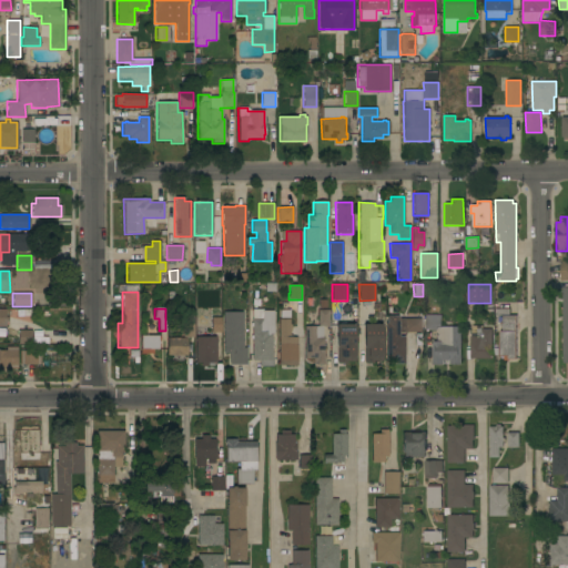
[(516,359),(509,359),(509,361),(505,361),(505,356),(500,356),(499,332),(503,332),(503,316),(496,316),(496,308),(510,308),(510,315),(516,315),(516,359)]
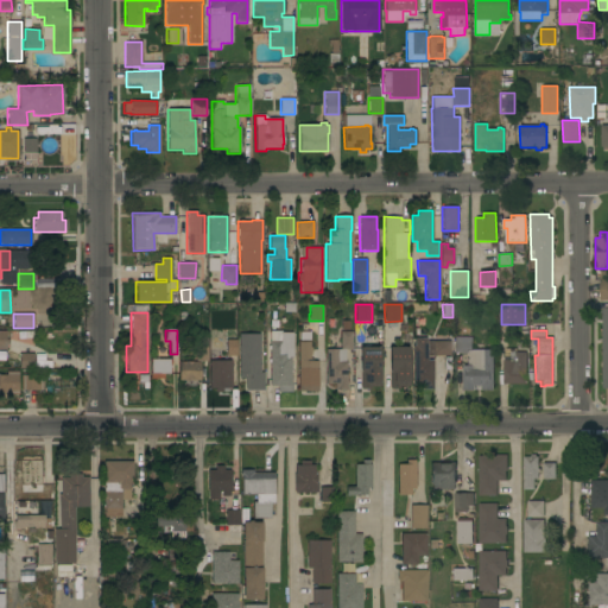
[(270,331),(282,331),(282,333),(292,333),(292,356),(290,358),(291,385),(292,385),(292,392),(277,392),(277,386),(270,386),(270,331)]
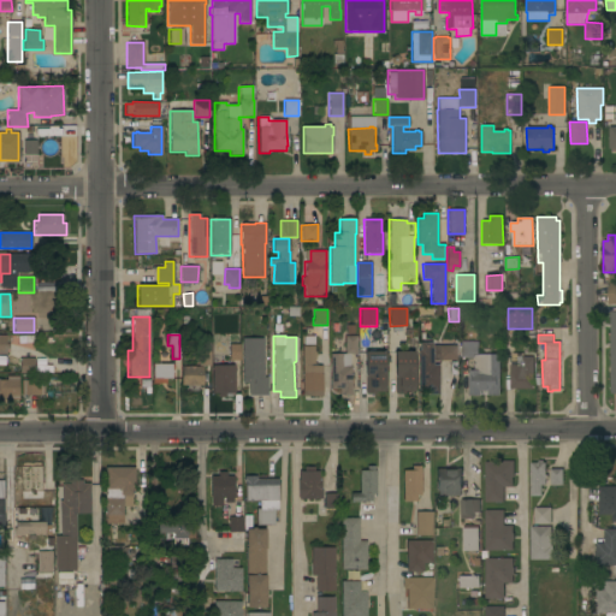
[(330,354),(344,354),(344,336),(356,336),(356,354),(349,354),(349,366),(350,366),(350,386),(353,386),(353,390),(350,390),(350,395),(343,396),(343,392),(338,392),(338,389),(330,389),(330,354)]
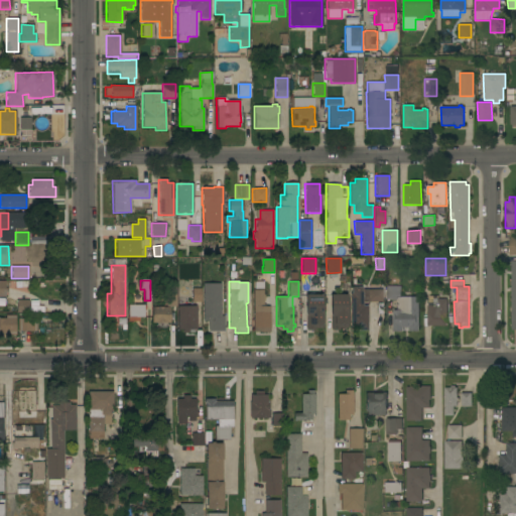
[(203,283),(220,283),(220,316),(224,316),(224,331),(209,331),(209,321),(203,321),(203,283)]
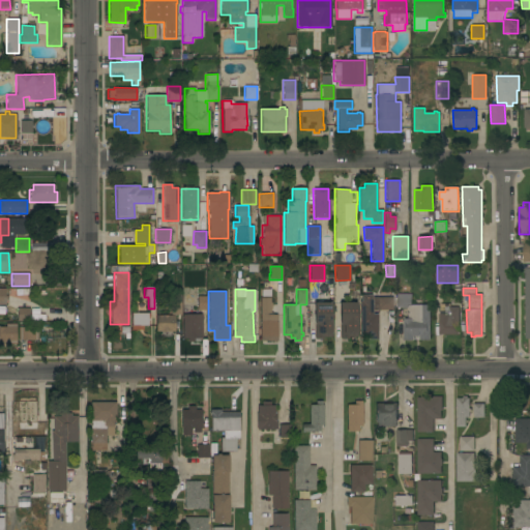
[(431,340),(420,341),(420,336),(414,336),(414,341),(404,341),(404,319),(408,319),(408,308),(398,308),(398,294),(412,294),(412,304),(431,304),(431,340)]
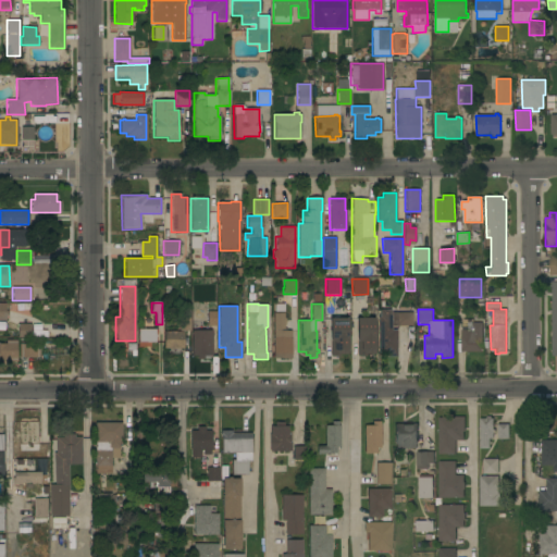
[(189,331),(180,331),(180,317),(182,317),(182,310),(188,310),(188,318),(189,318),(189,331)]
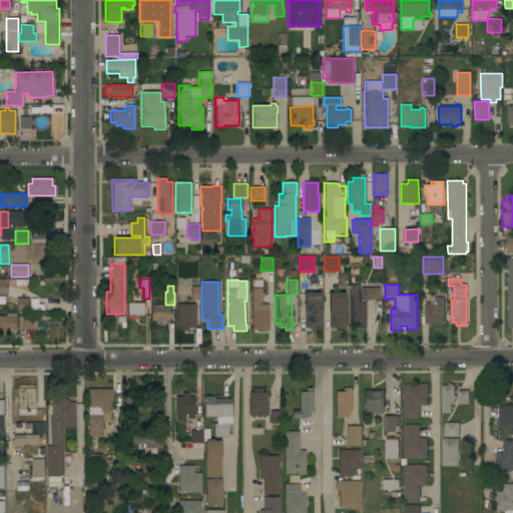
[(191,301),(191,286),(199,287),(199,301),(191,301)]
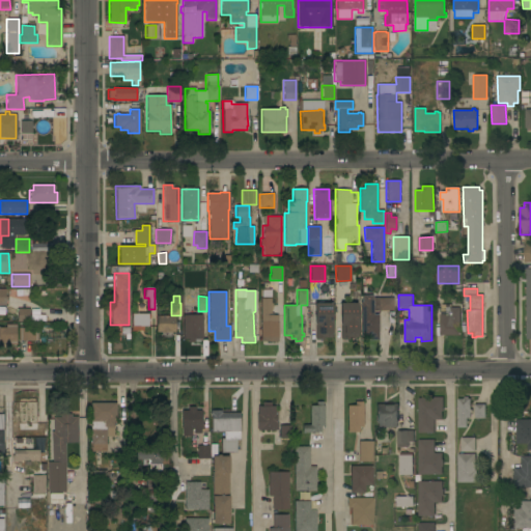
[(360,302),(361,302),(361,296),(372,296),(372,298),(393,298),(393,311),(372,311),(372,314),(378,314),(378,340),(368,340),(367,336),(361,337),(360,302)]
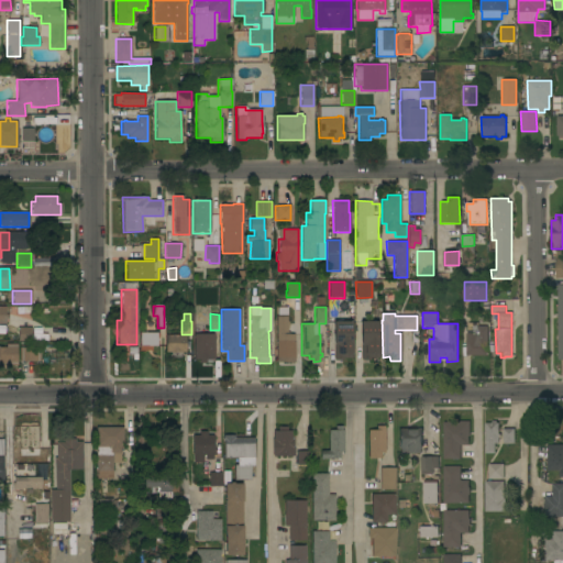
[(276,317),(287,316),(287,321),(288,321),(288,334),(294,334),(295,362),(276,362),(276,317)]
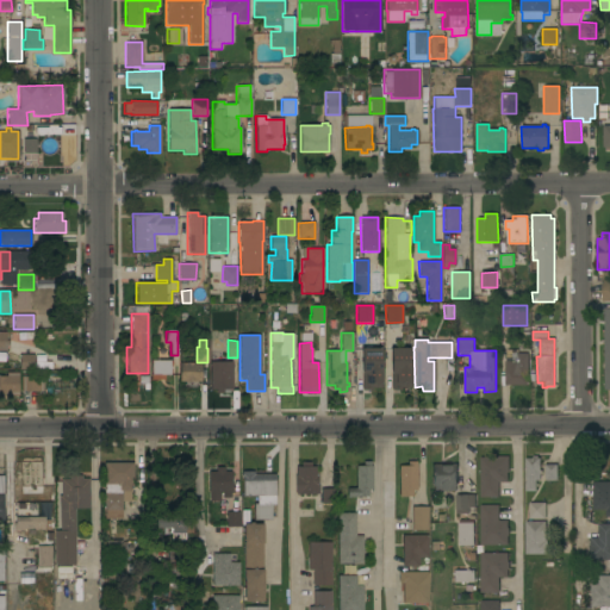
[(381,348),(381,388),(372,388),(372,391),(362,391),(362,374),(361,374),(361,348),(381,348)]
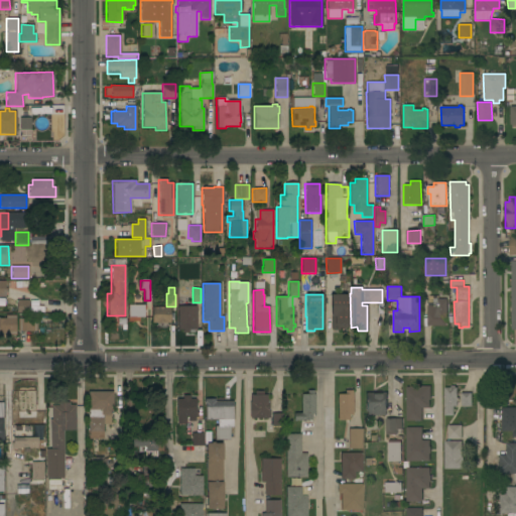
[(348,294),(347,328),(339,328),(339,330),(332,330),(332,316),(330,316),(331,294),(348,294)]
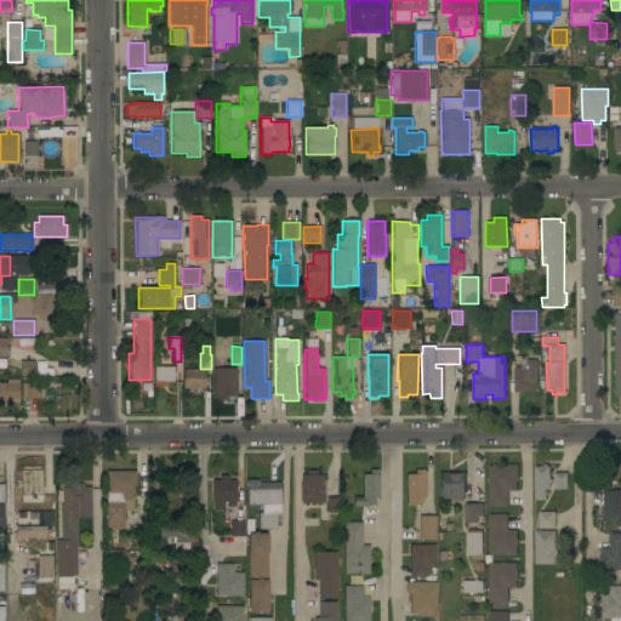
[(514,392),(514,368),(516,368),(516,358),(527,358),(527,359),(539,359),(539,392),(514,392)]
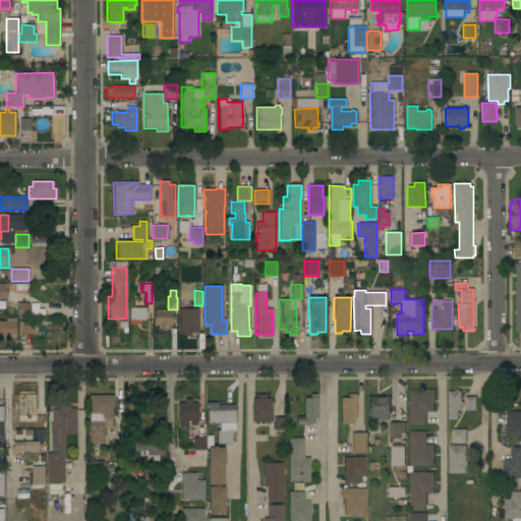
[(29,302),(29,315),(16,315),(16,302),(29,302)]
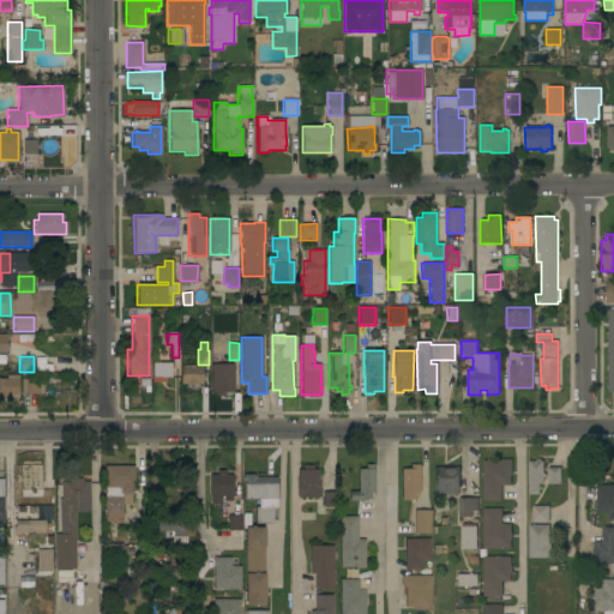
[(172,378),(166,378),(166,383),(151,383),(151,362),(172,362),(173,363),(173,367),(172,369),(172,378)]
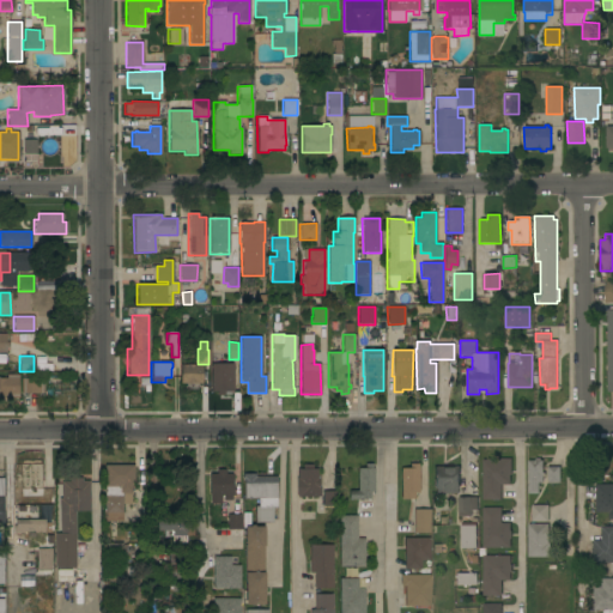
[(234,389),(211,389),(211,363),(234,363),(234,389)]
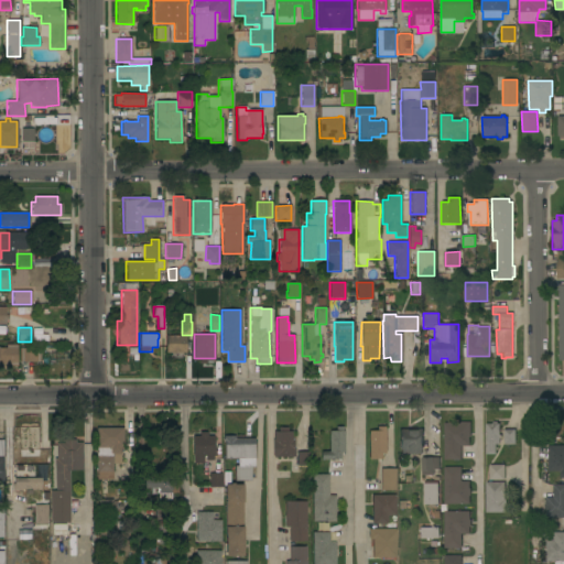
[(185,336),(185,353),(165,353),(165,335),(185,336)]
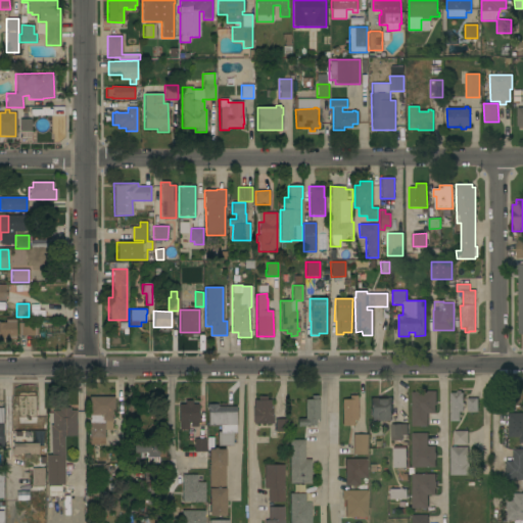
[(15,339),(2,339),(2,341),(0,341),(0,323),(5,323),(5,319),(15,319),(15,339)]
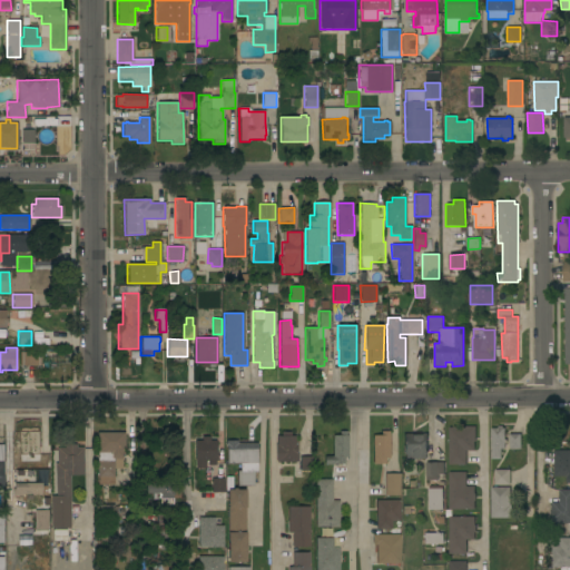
[(40,352),(40,365),(19,365),(19,352),(40,352)]
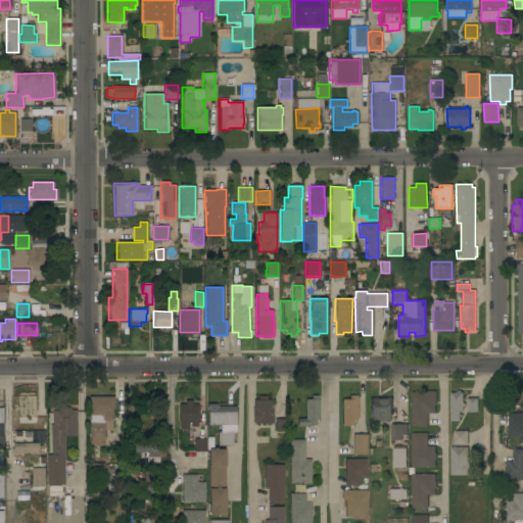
[(16,392),(36,391),(36,418),(16,418),(16,392)]
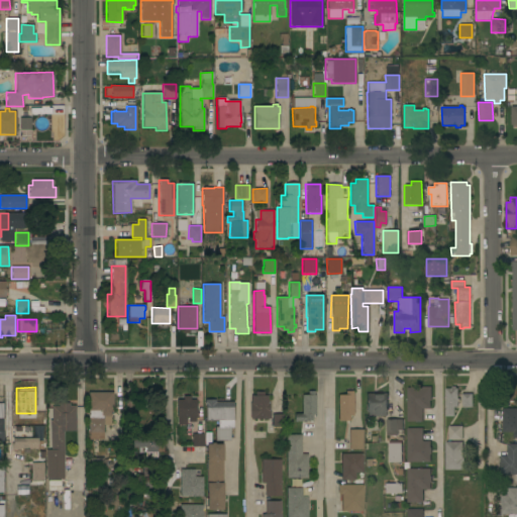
[(407,388),(420,388),(420,387),(431,387),(431,401),(430,401),(430,408),(423,408),(423,421),(407,421),(407,388)]
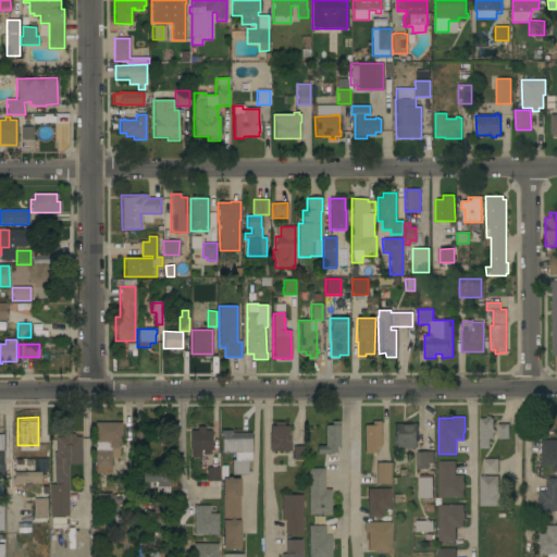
[(480,419),(487,419),(487,417),(492,417),(492,419),(494,419),(494,430),(495,430),(496,432),(494,432),(494,437),(490,438),(490,448),(481,448),(480,419)]
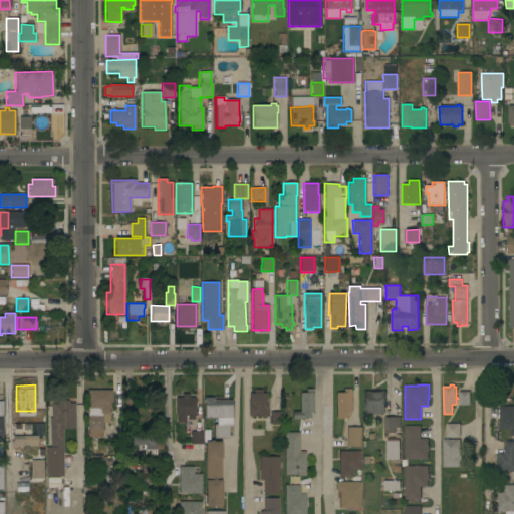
[(313,413),(310,413),(310,419),(293,419),(293,412),(299,412),(299,393),(305,393),(305,389),(312,389),(312,393),(313,393),(313,413)]
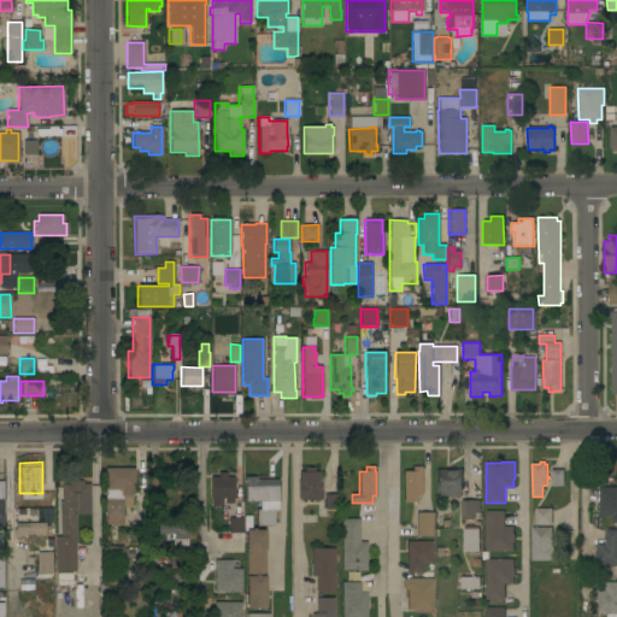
[(403,471),(412,471),(412,466),(421,466),(421,497),(417,497),(417,503),(404,503),(403,471)]
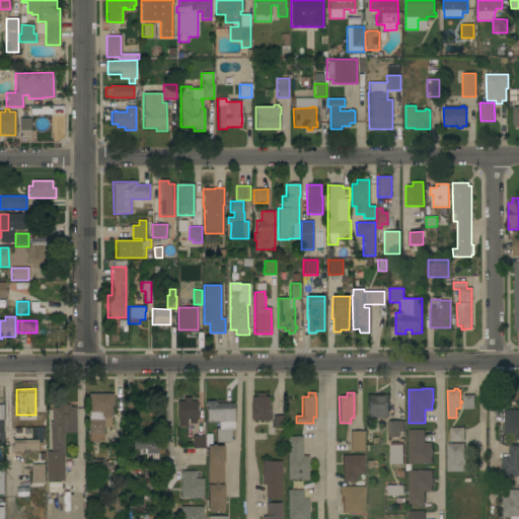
[(88,393),(113,393),(114,412),(112,412),(112,426),(103,426),(103,441),(89,442),(88,393)]
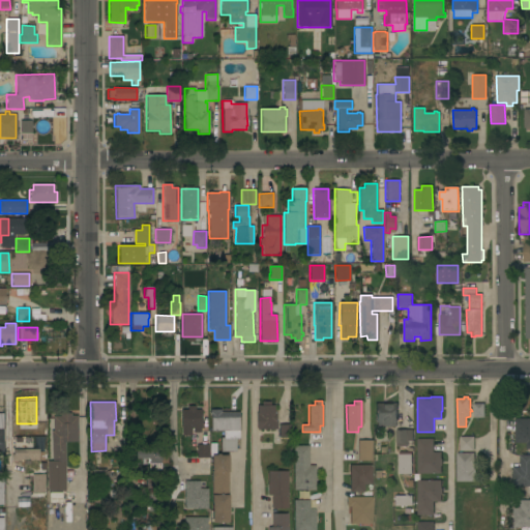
[(256,413),(257,413),(257,405),(261,405),(261,402),(270,402),(270,405),(274,405),(274,412),(275,412),(275,430),(256,430),(256,413)]
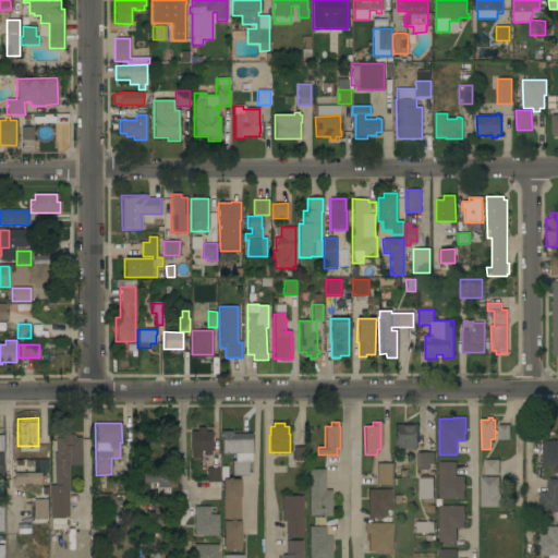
[(419,425),(419,445),(417,445),(417,450),(395,450),(395,425),(419,425)]
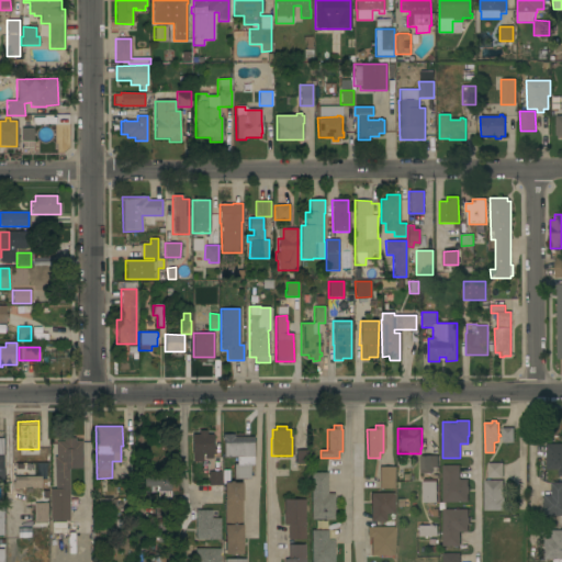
[(503,428),(514,428),(514,444),(503,444),(503,428)]
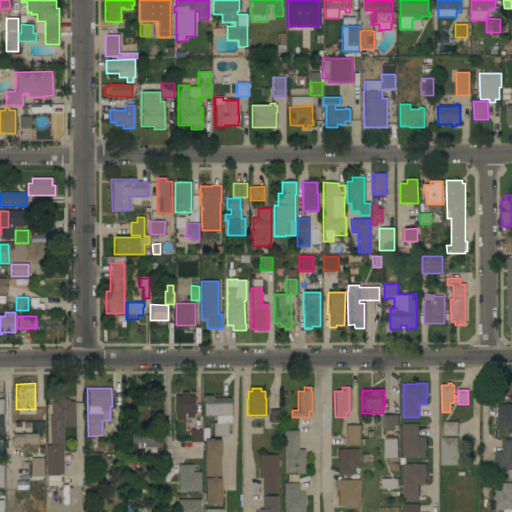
[(189,391),(189,394),(196,394),(196,415),(194,415),(194,419),(188,419),(188,422),(185,422),(185,421),(174,421),(174,416),(174,395),(179,395),(179,391),(189,391)]
